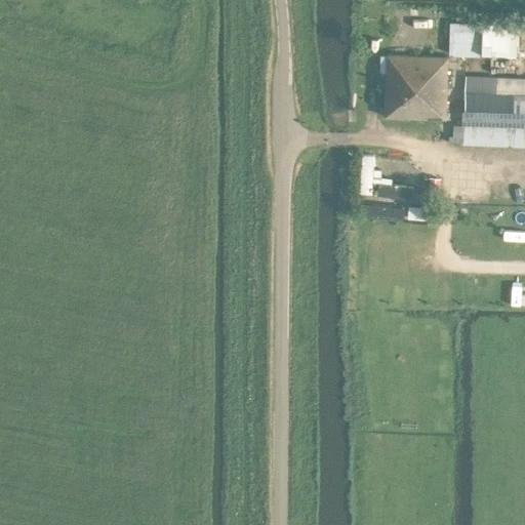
[(450,23),(448,54),(517,57),(518,26),(450,23)]
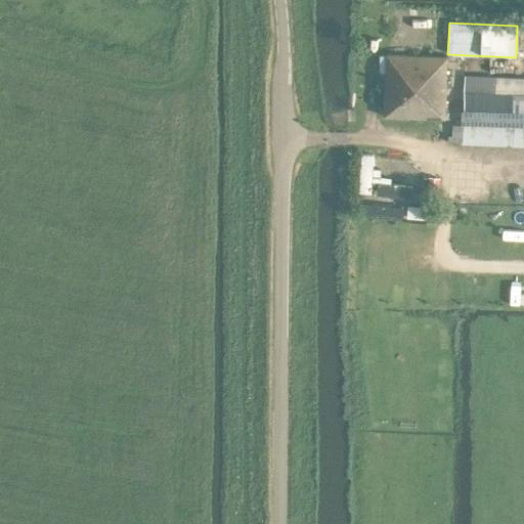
[(379,56),(378,73),(384,73),(382,117),(444,118),(446,56),(379,56)]
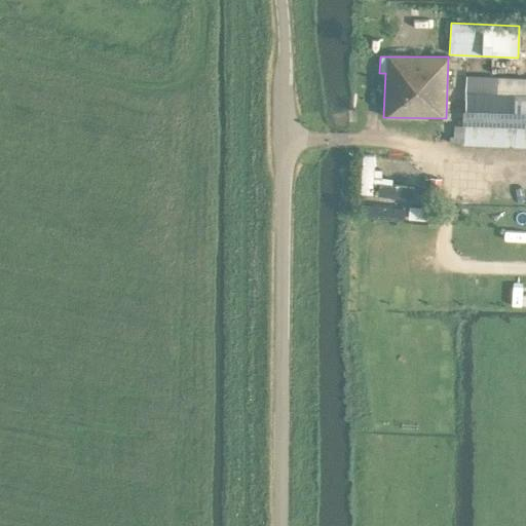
[(525,78),(465,76),(462,144),(525,146),(525,78)]
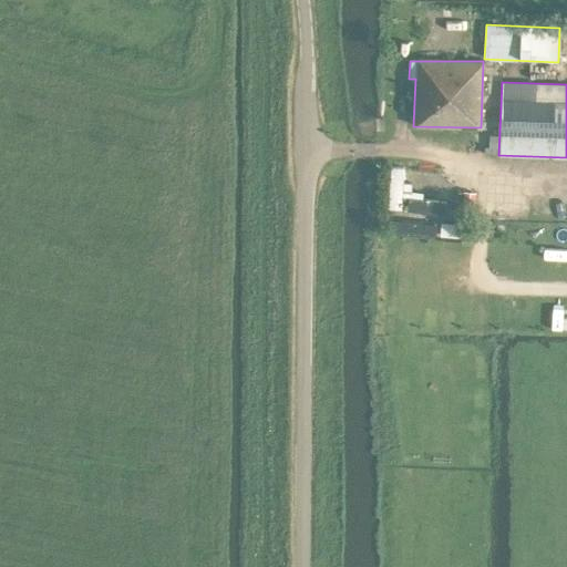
[(390,164),(387,206),(400,206),(402,165),(390,164)]
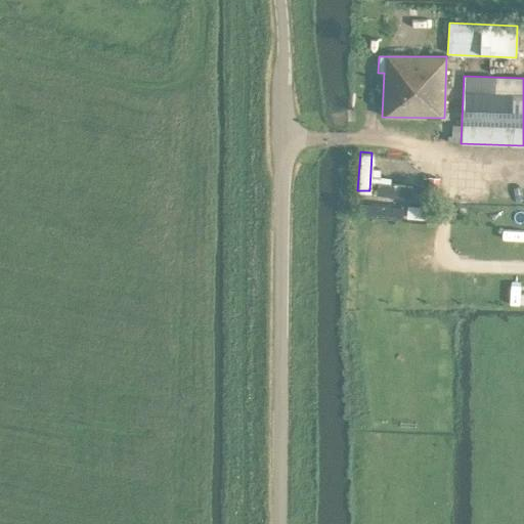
[(428,177),(427,185),(437,186),(438,178),(428,177)]
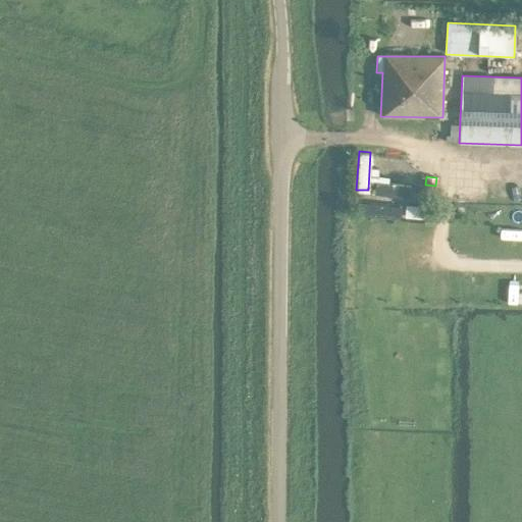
[(375,179),(374,192),(408,196),(410,184),(375,179)]
